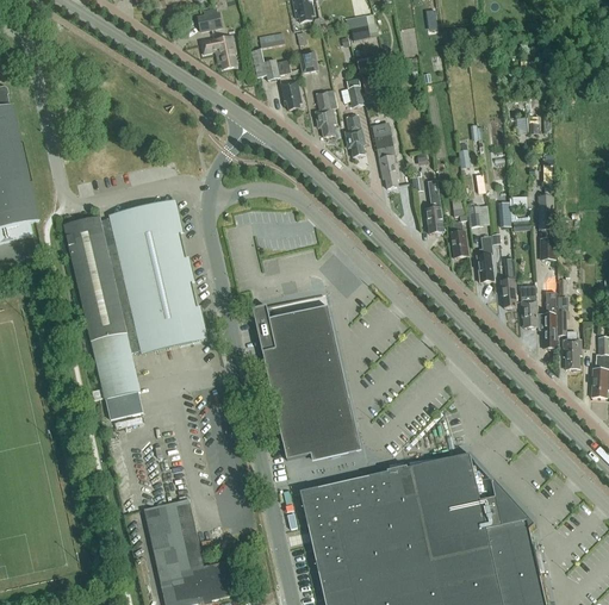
[(135,0),(136,2),(145,0),(150,0),(153,13),(162,11),(160,0),(135,0)]
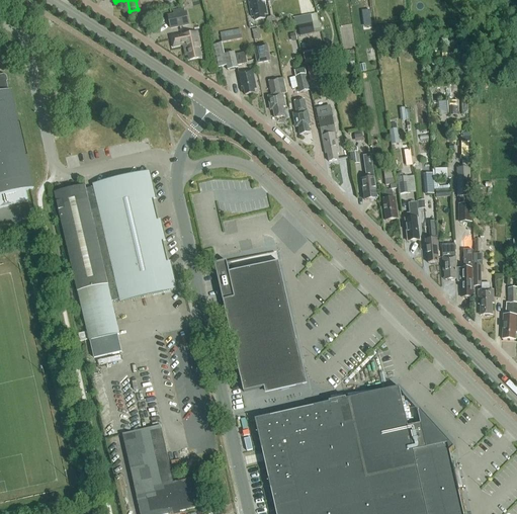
[(248,0),(250,13),(253,13),(254,17),(264,15),(263,11),(265,10),(263,0),(248,0)]
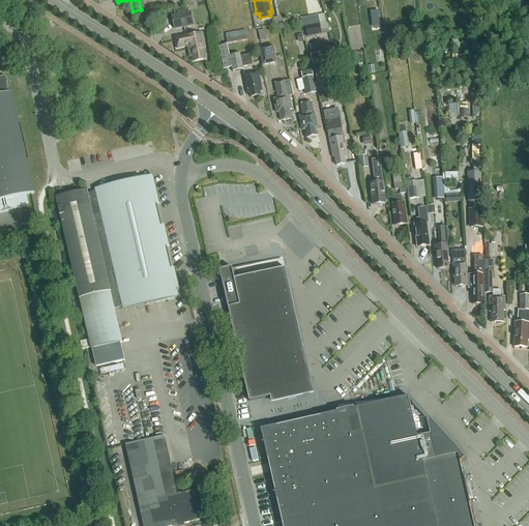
[(305,32),(305,33),(320,30),(321,34),(327,33),(325,18),(323,9),(317,10),(317,11),(309,13),(311,22),(304,23),(305,32)]
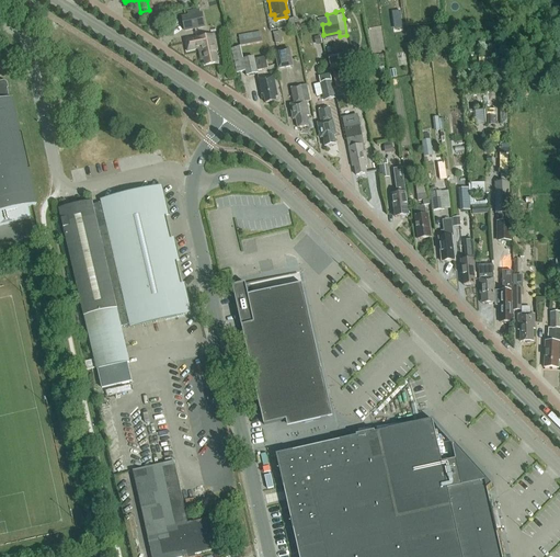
[(184,26),(204,22),(202,11),(182,15),(184,26)]
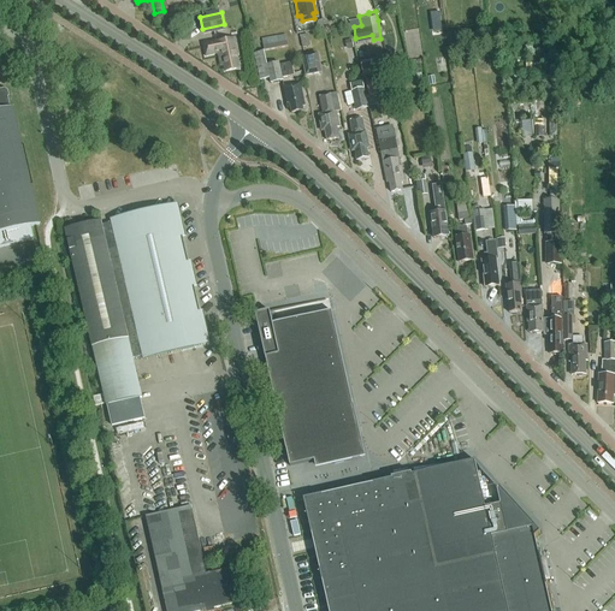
[(285,41),(284,30),(260,35),(262,46),(285,41)]
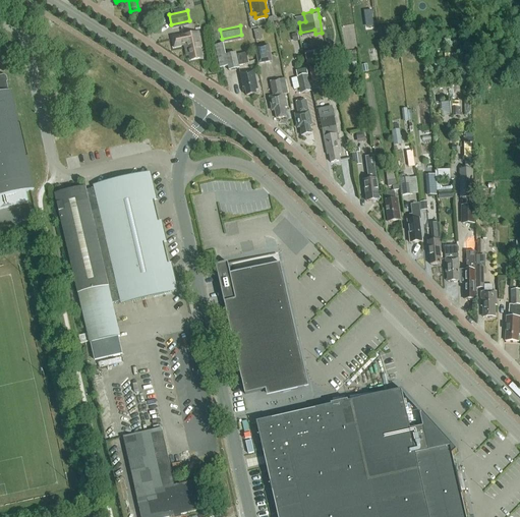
[(330,45),(341,43),(339,26),(328,27),(330,45)]
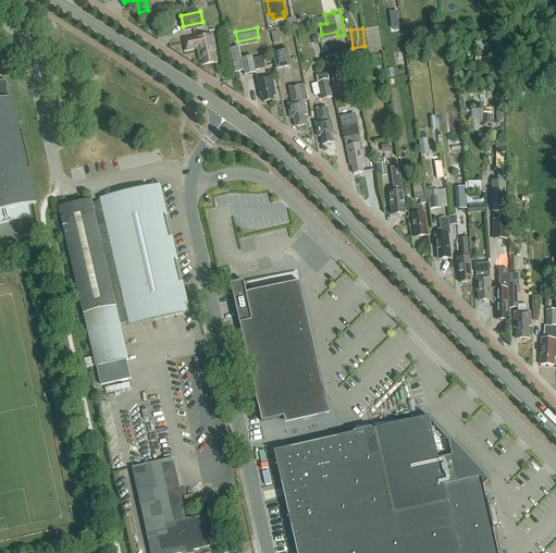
[(214,45),(211,32),(195,35),(195,33),(194,33),(196,44),(198,56),(201,54),(202,60),(211,58),(210,53),(214,52),(212,45),(214,45)]
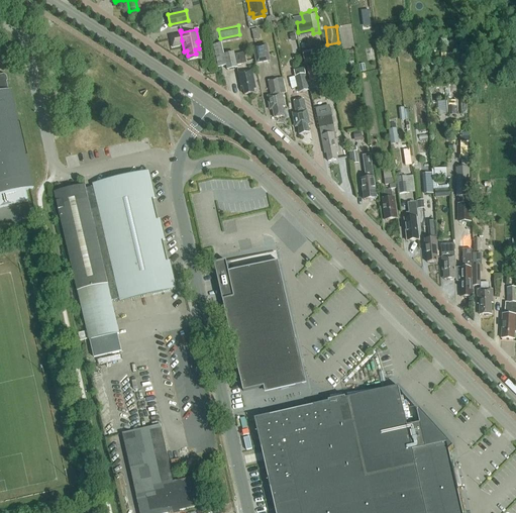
[(182,40),(180,30),(170,32),(172,42),(182,40)]
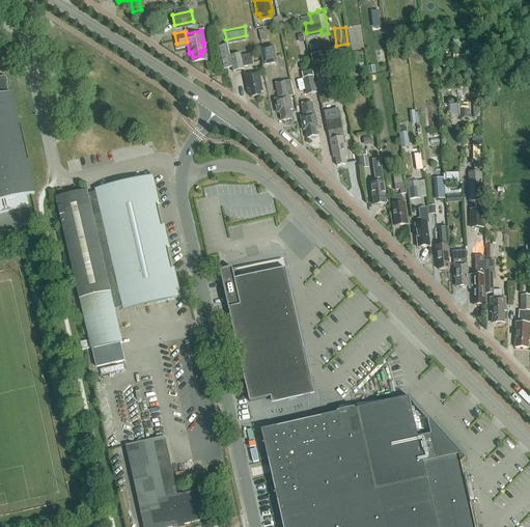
[(249,50),(240,52),(240,50),(228,52),(226,40),(219,42),(223,65),(231,63),(232,68),(243,66),(242,63),(251,61),(249,50)]
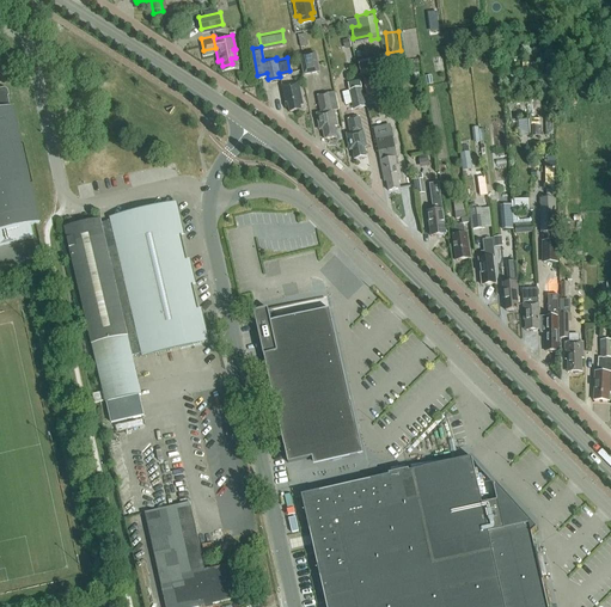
[(303,72),(318,68),(315,48),(298,51),(303,72)]
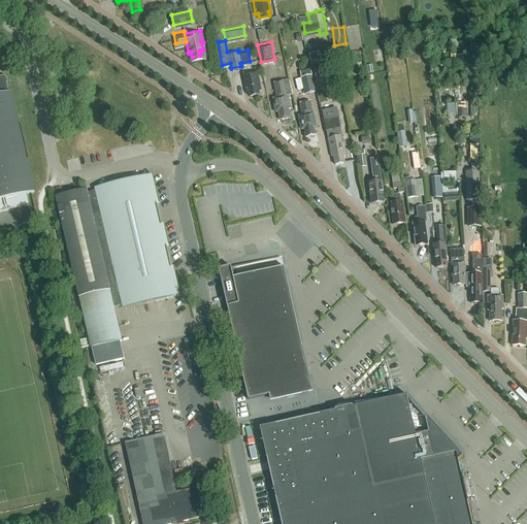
[(328,44),(307,48),(310,61),(330,57),(328,44)]
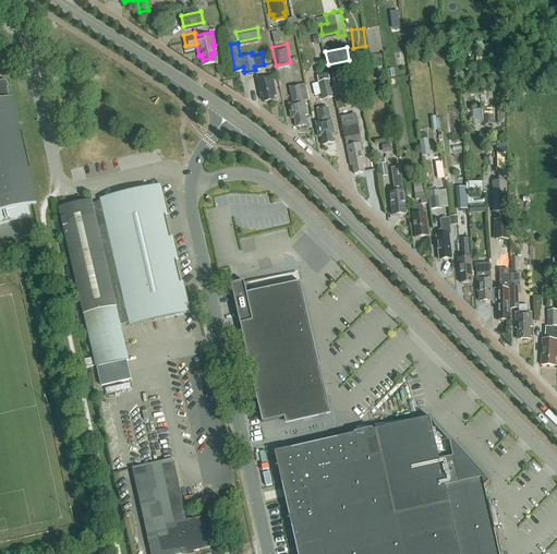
[(348,80),(344,67),(330,69),(333,82),(348,80)]
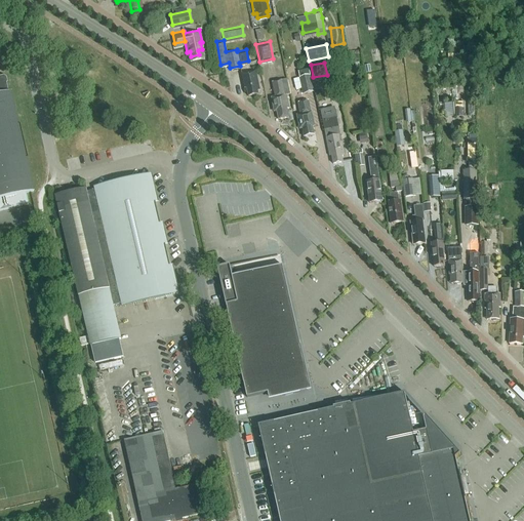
[(301,91),(313,88),(308,66),(296,69),(301,91)]
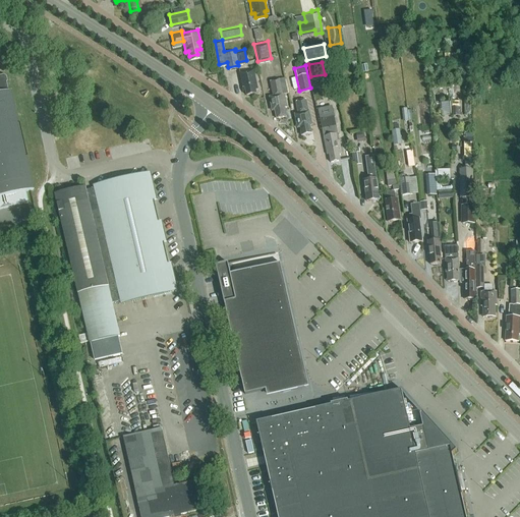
[(254,85),(256,85),(253,67),(239,69),(242,84),(244,83),(246,92),(255,90),(254,85)]
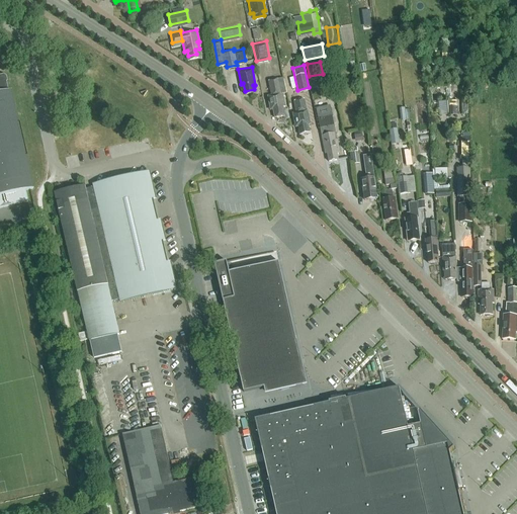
[(0,203),(26,198),(23,187),(32,185),(24,153),(26,152),(19,118),(17,119),(9,86),(6,87),(4,78),(5,78),(4,73),(1,74),(1,71),(0,71),(0,203)]
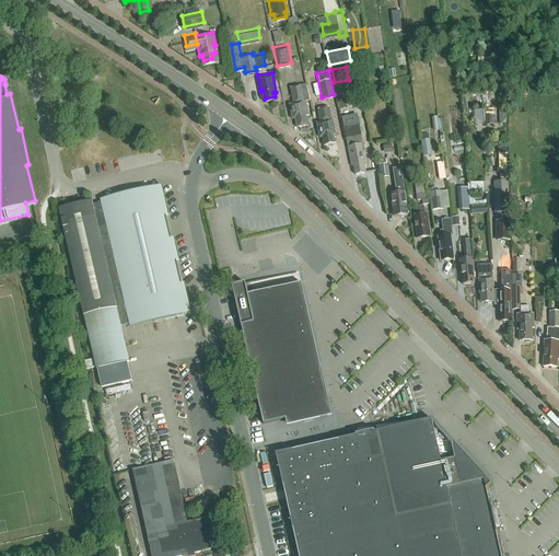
[(305,113),(309,113),(305,97),(309,96),(305,81),(289,84),(292,100),(289,101),(291,112),(294,112),(297,124),(307,122),(305,113)]
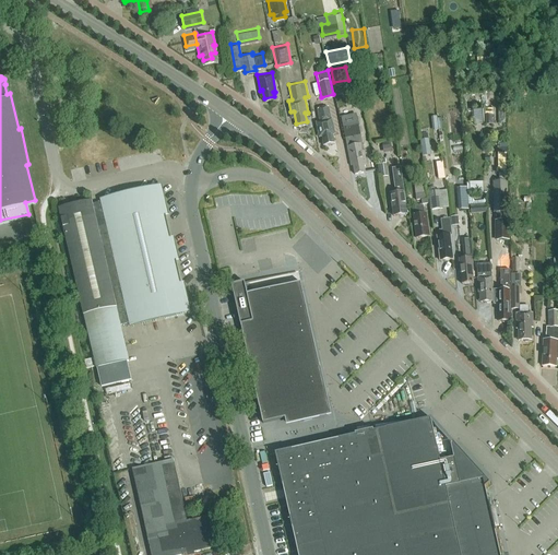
[(332,130),(334,130),(332,115),(331,116),(328,103),(317,105),(320,118),(316,119),(318,130),(321,130),(323,142),(334,140),(332,130)]
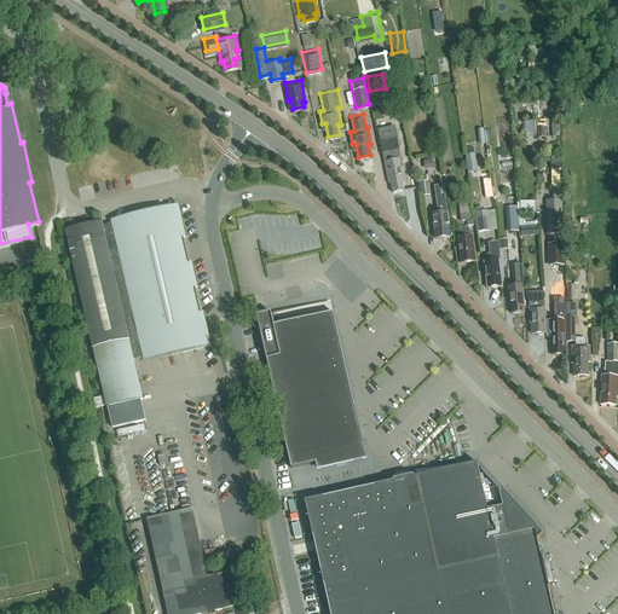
[(394,134),(380,137),(382,149),(381,149),(387,180),(390,179),(392,189),(403,187),(402,179),(404,178),(398,146),(397,146),(394,134)]
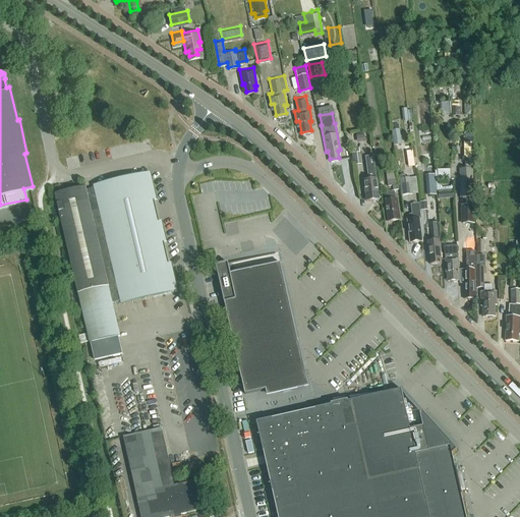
[(399,125),(390,127),(392,139),(400,138),(399,125)]
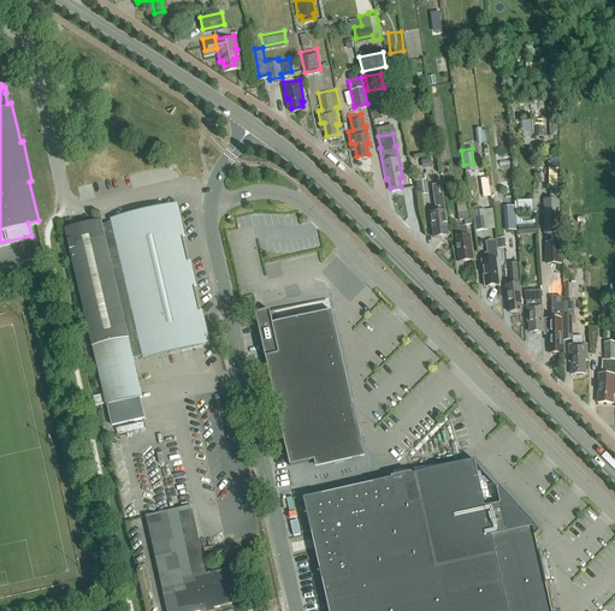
[(543,230),(559,230),(556,165),(547,165),(548,184),(549,184),(549,195),(542,196),(543,230)]
